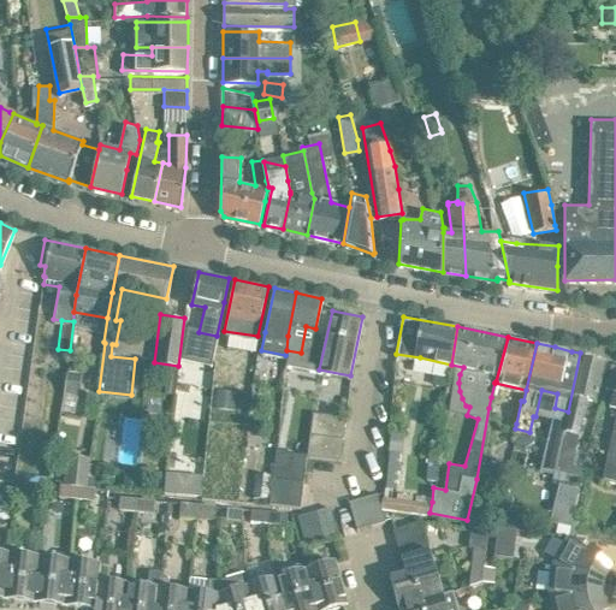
[(599,383),(605,360),(580,353),(568,412),(563,430),(570,431),(578,432),(586,397),(596,400),(599,383)]
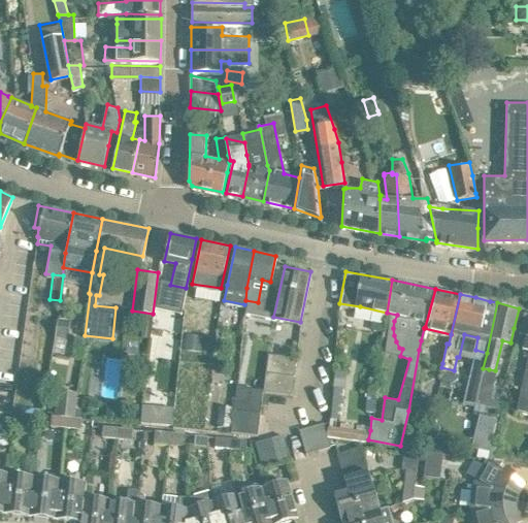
[(527,311),(524,311),(520,330),(525,332),(522,346),(527,347),(527,352),(525,364),(516,407),(527,409),(527,311)]
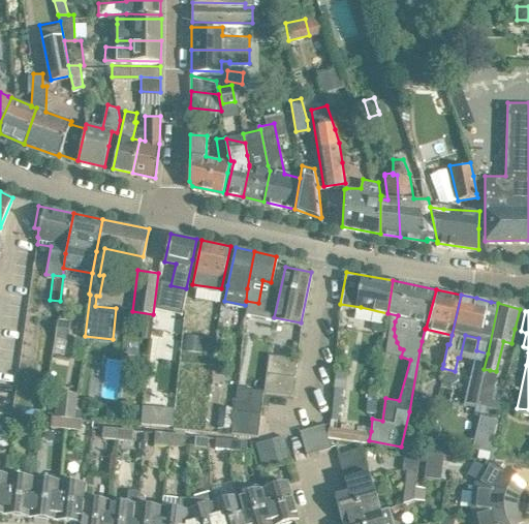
[(55,336),(66,338),(70,317),(59,316),(55,336)]
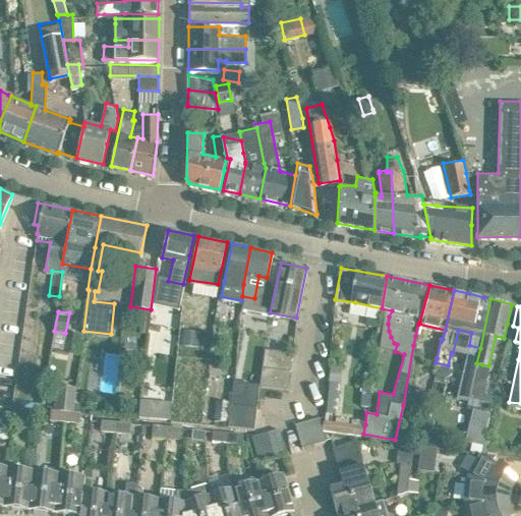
[(257,382),(264,338),(247,336),(241,380),(233,379),(231,401),(256,404),(259,382),(257,382)]
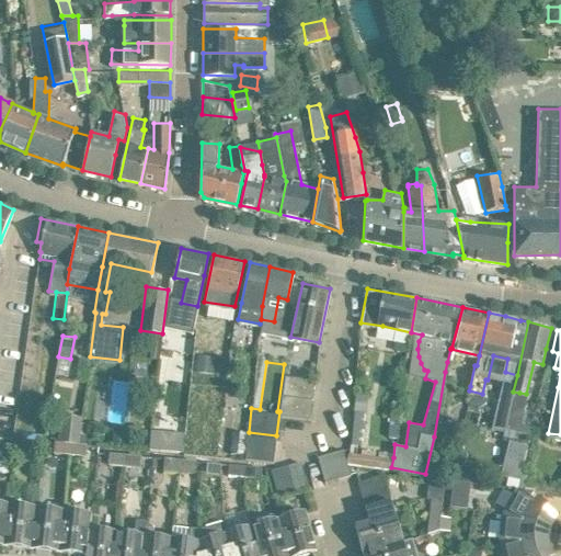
[(312,397),(316,377),(285,373),(283,393),(312,397)]
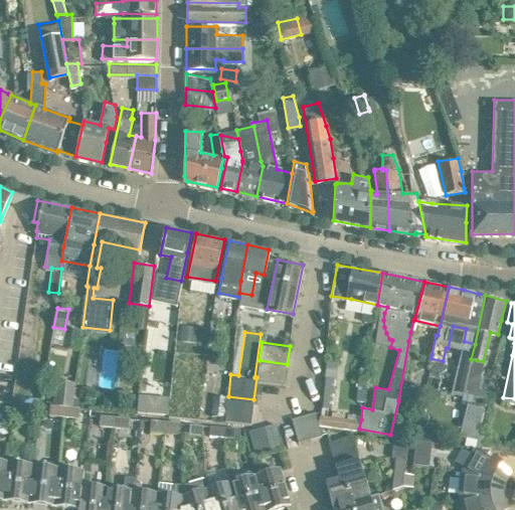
[(173,363),(174,349),(160,348),(159,361),(173,363)]
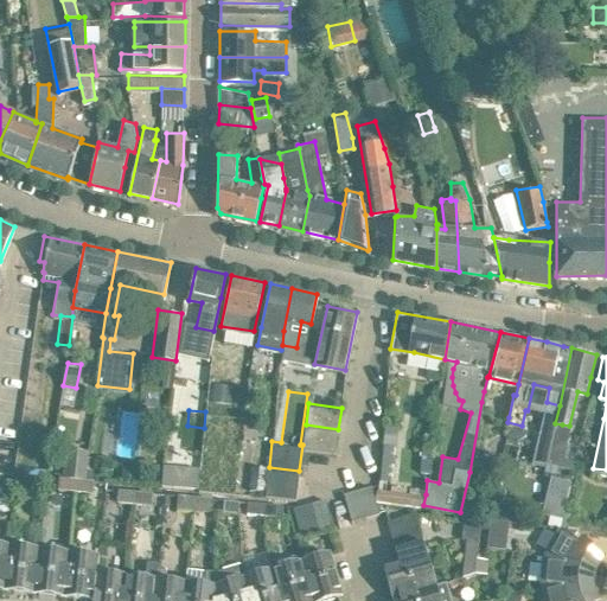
[(336,451),(338,429),(306,424),(302,447),(336,451)]
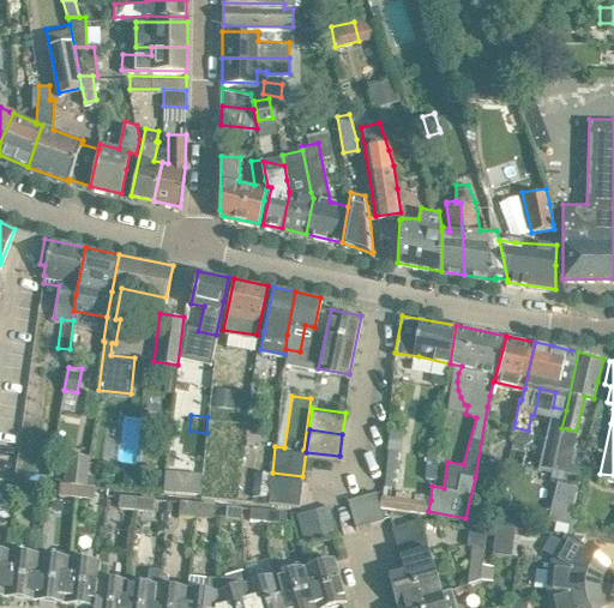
[(511,450),(524,453),(529,434),(516,432),(511,450)]
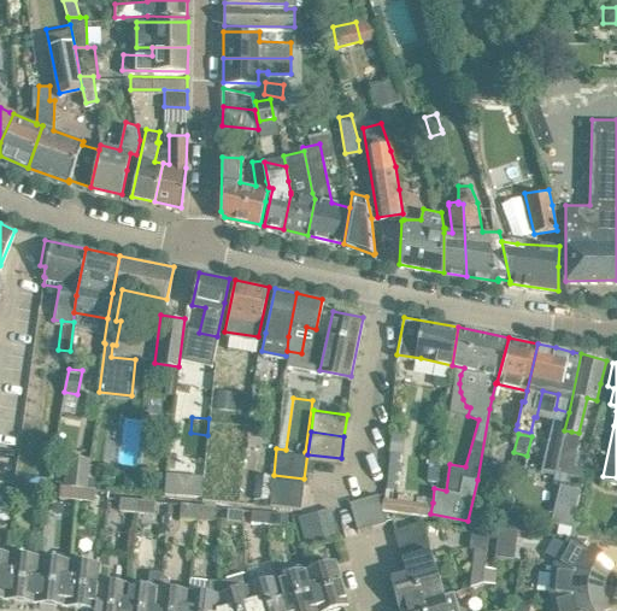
[(547,440),(541,470),(554,474),(556,468),(560,446),(562,444),(547,440)]
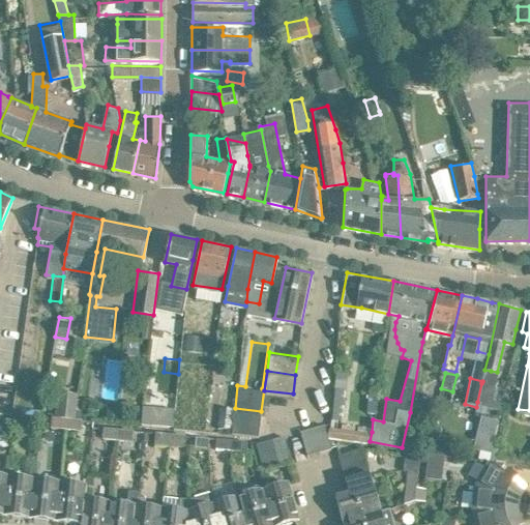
[(341,419),(344,388),(334,387),(331,418),(341,419)]
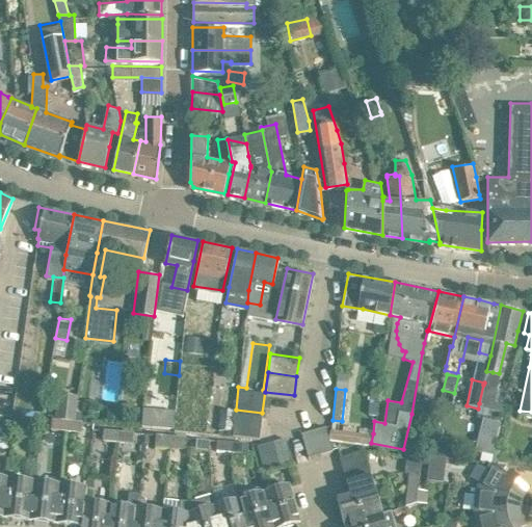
[(78,392),(70,392),(58,390),(55,417),(68,418),(76,419),(78,392)]
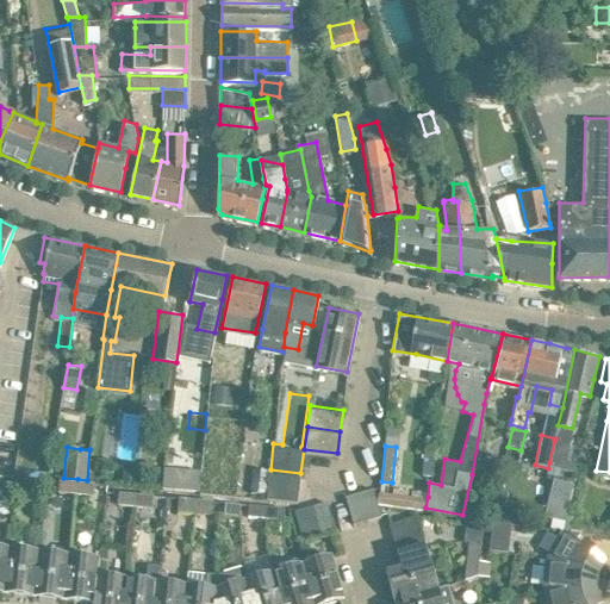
[(425,450),(423,472),(433,473),(435,452),(425,450)]
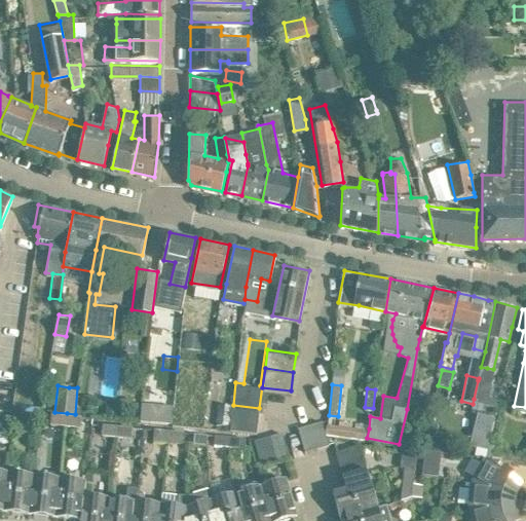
[(174,403),(141,400),(139,418),(172,421),(174,403)]
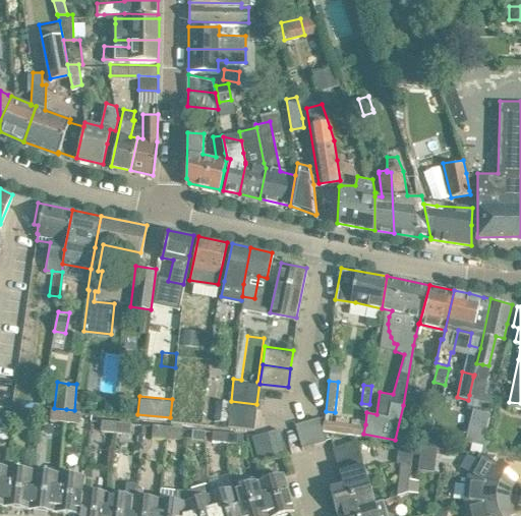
[(254,426),(256,404),(231,401),(228,423),(254,426)]
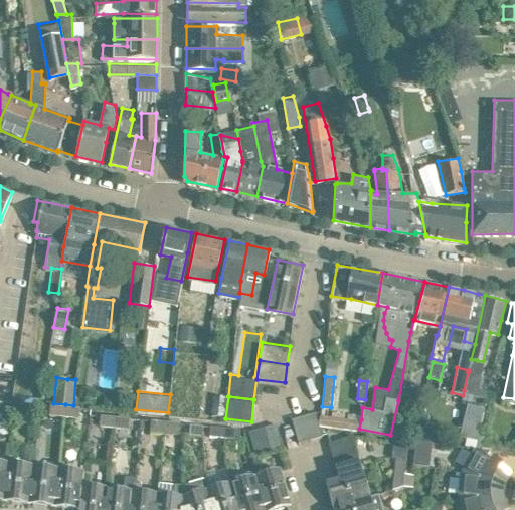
[(65,404),(53,403),(50,402),(49,412),(64,413),(65,404)]
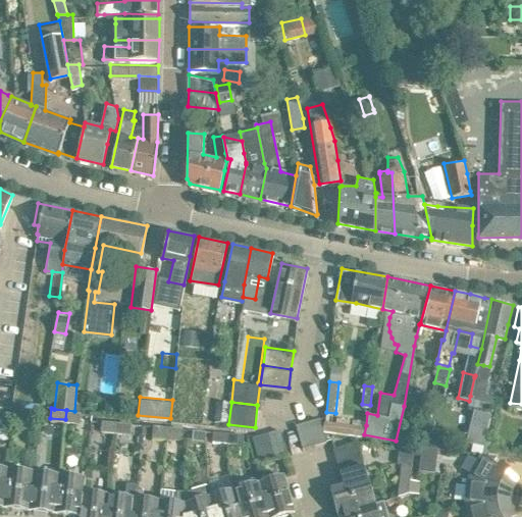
[(474,408),(467,440),(482,444),(490,412),(474,408)]
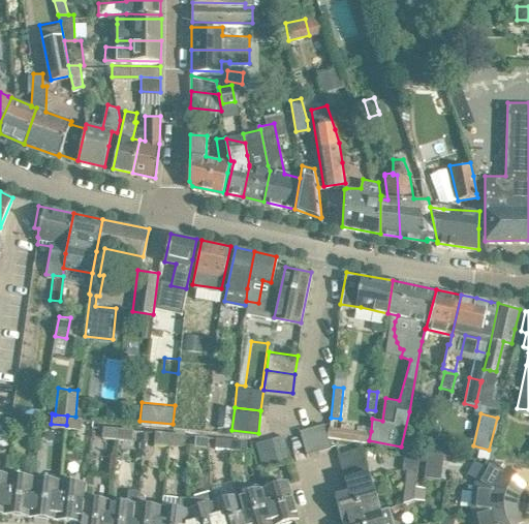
[(0,424),(13,426),(14,417),(0,414),(0,424)]
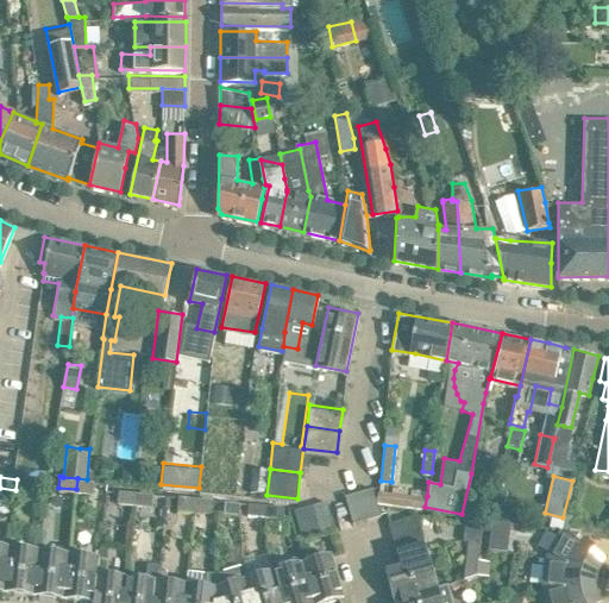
[(94,479),(87,479),(77,478),(76,489),(93,491),(94,479)]
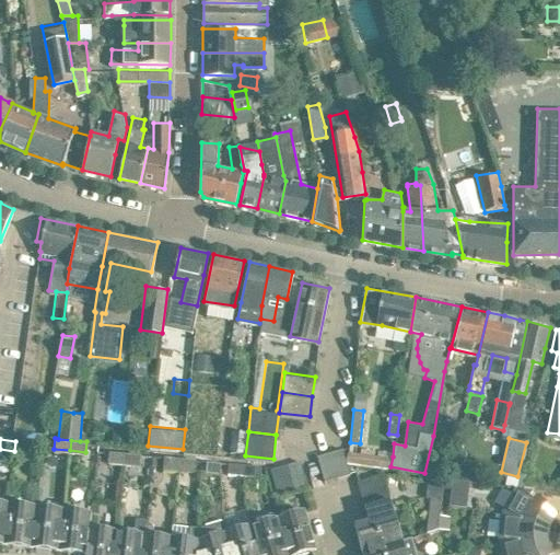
[(31,442),(15,441),(14,451),(30,452),(31,442)]
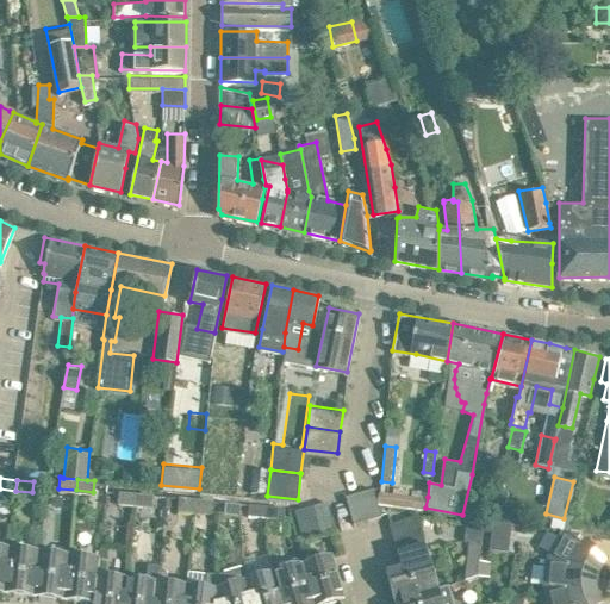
[(381,514),(378,502),(373,486),(359,490),(367,517),(381,514)]
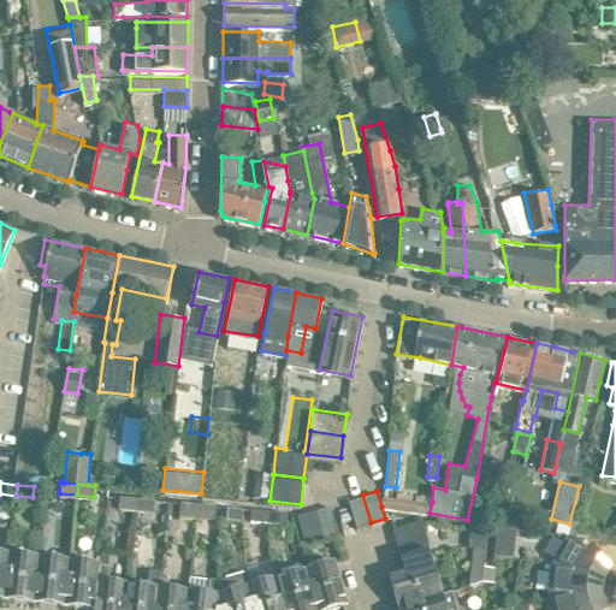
[(371,522),(362,495),(349,498),(357,526),(371,522)]
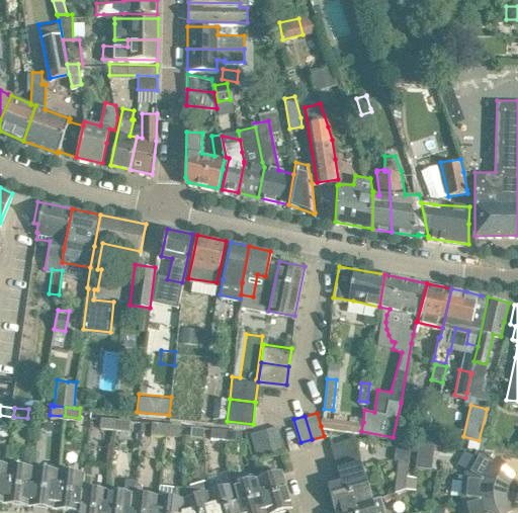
[(361,431),(363,422),(323,416),(321,426),(361,431)]
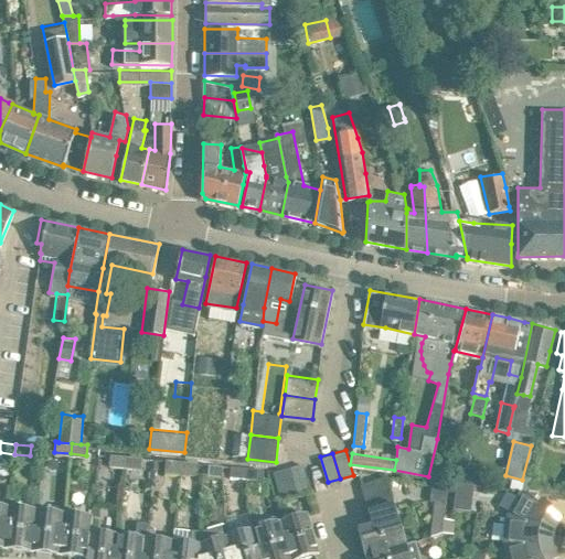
[(125,466),(126,455),(110,454),(109,465),(125,466)]
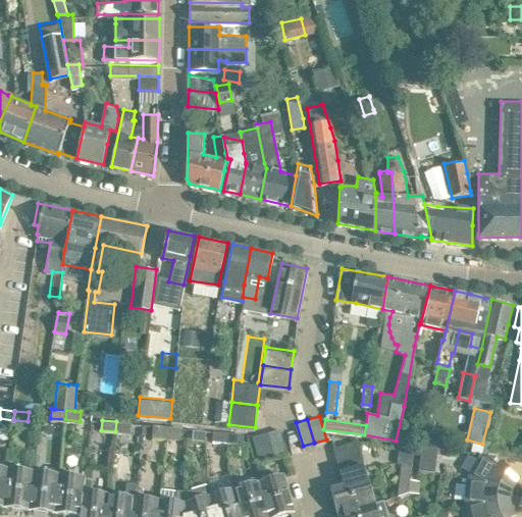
[(132,423),(116,421),(115,431),(131,432),(132,423)]
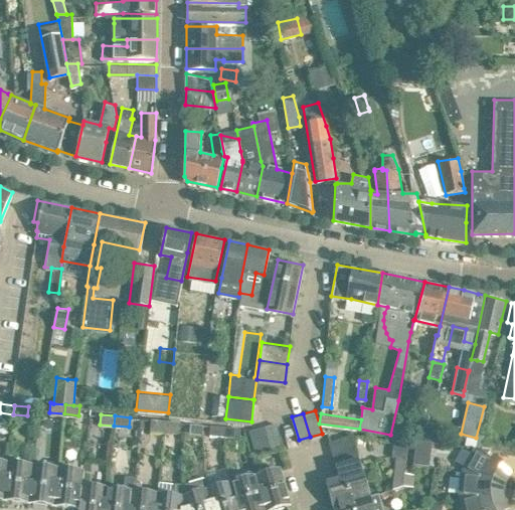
[(418,420),(397,416),(393,434),(415,438),(418,420)]
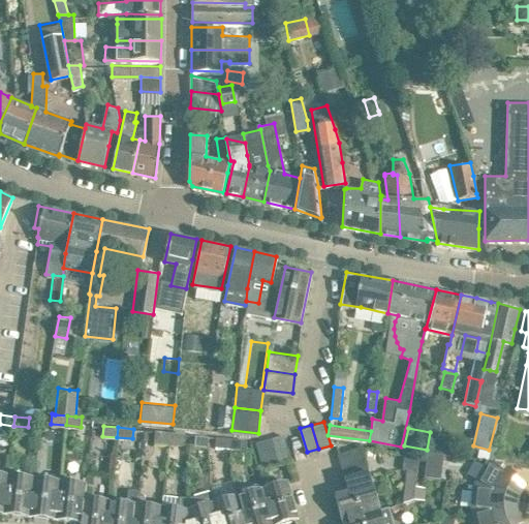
[(168,441),(169,432),(155,430),(154,440),(168,441)]
